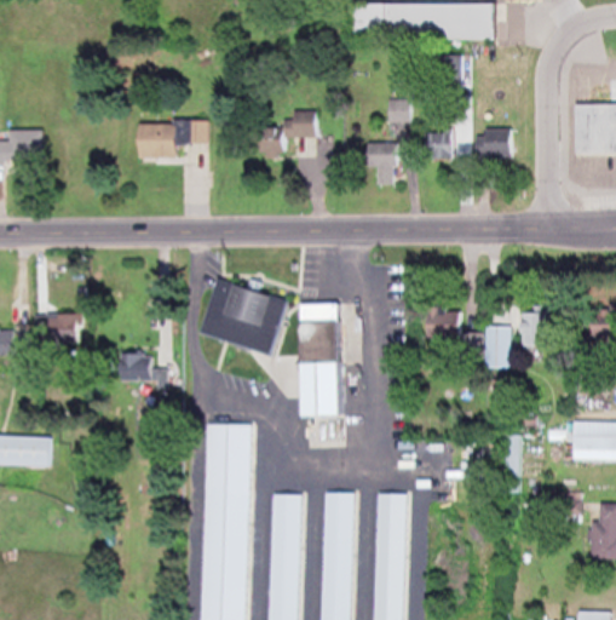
[(347,3),(347,39),(493,39),(493,3),(347,3)]
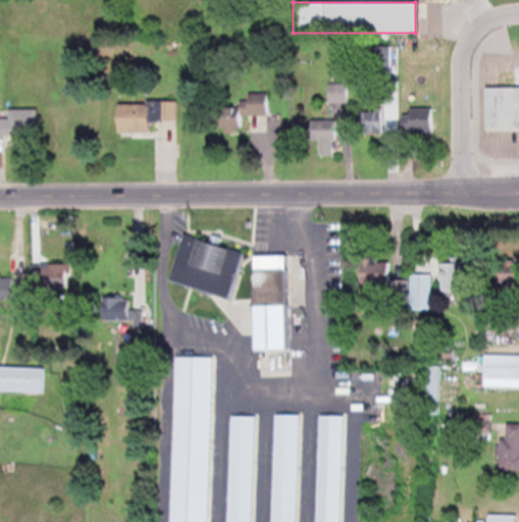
[(371,74),(385,74),(385,50),(371,50),(371,74)]
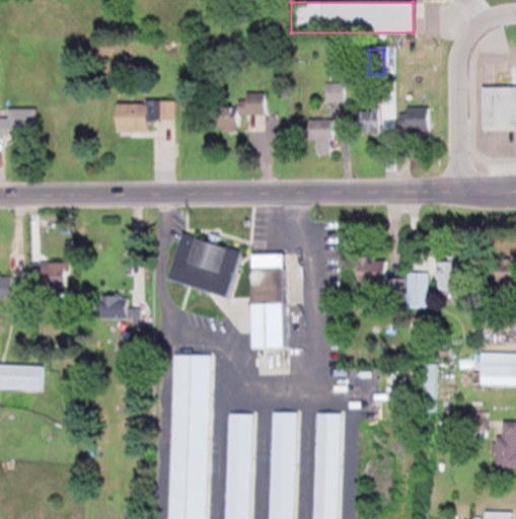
[(346,101),(346,84),(326,84),(326,102),(346,101)]
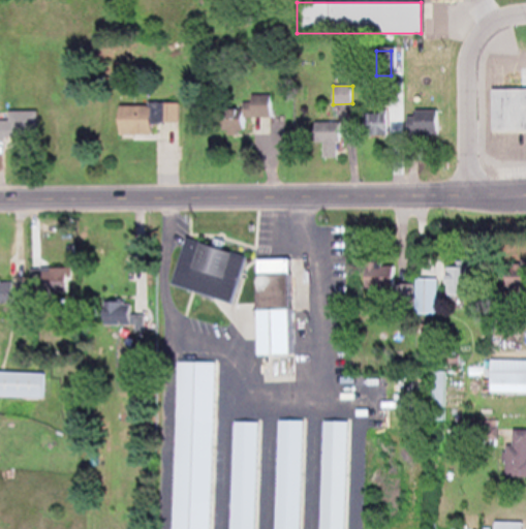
[(525,88),(491,89),(491,131),(525,130),(525,88)]
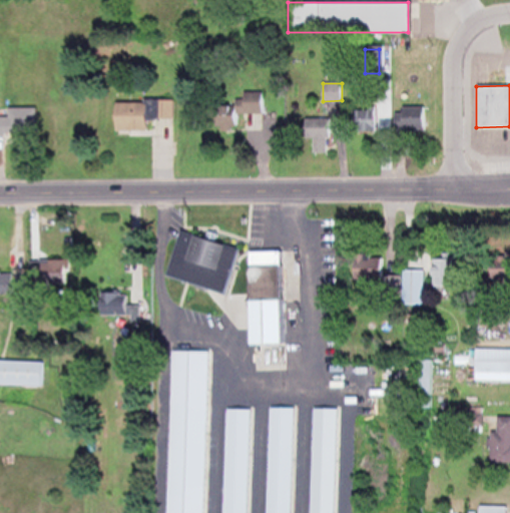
[(235,100),(235,113),(261,113),(261,91),(241,91),(241,100),(235,100)]
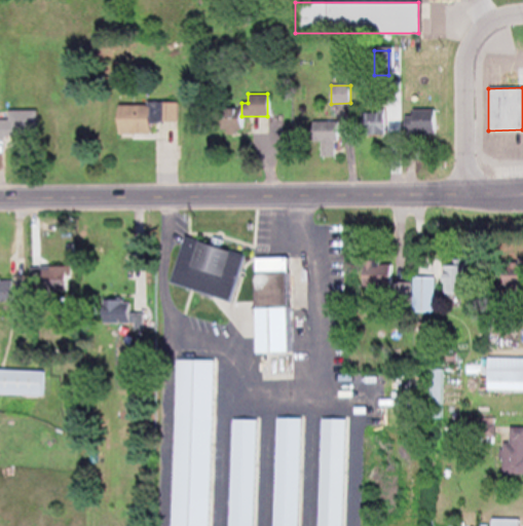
[(149,134),(148,122),(177,121),(177,102),(115,103),(116,135),(149,134)]
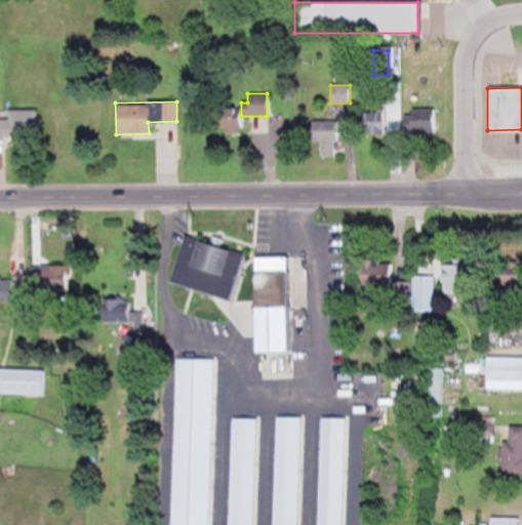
[(0,137),(35,138),(35,111),(7,111),(7,120),(0,119),(0,137)]
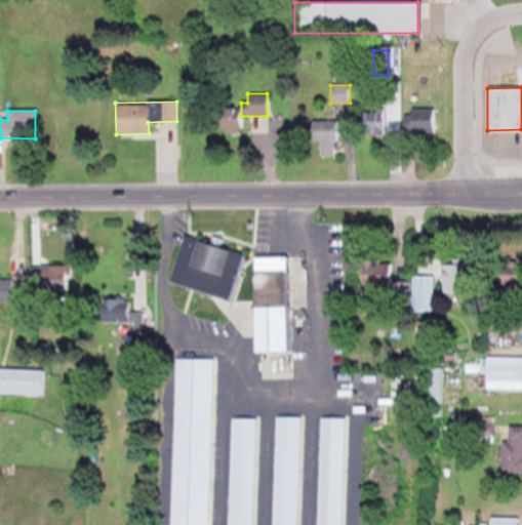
[(379,116),(379,111),(369,111),(369,118),(359,118),(359,133),(383,133),(383,116),(379,116)]
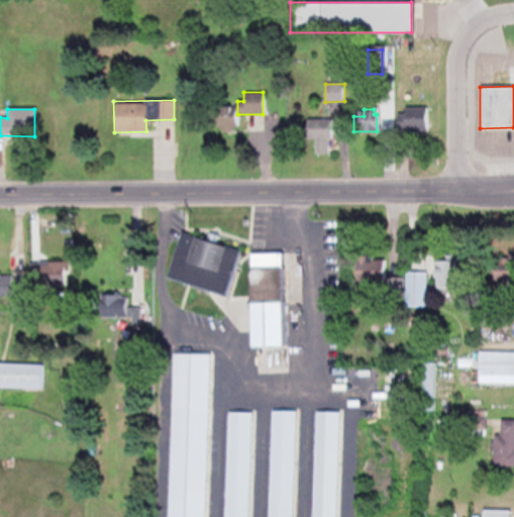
[(234,114),(213,114),(213,131),(234,131),(234,114)]
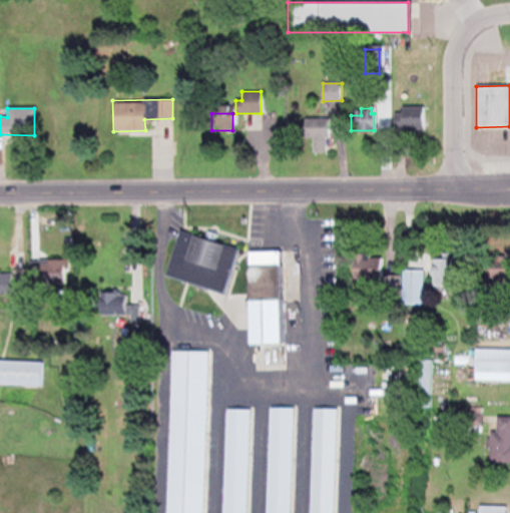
[(398,132),(420,132),(420,116),(398,116),(398,132)]
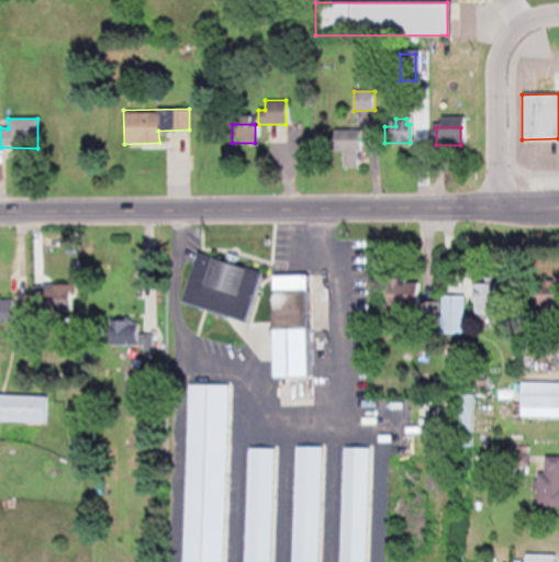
[(344,150),(344,167),(358,167),(358,130),(332,130),(332,150),(344,150)]
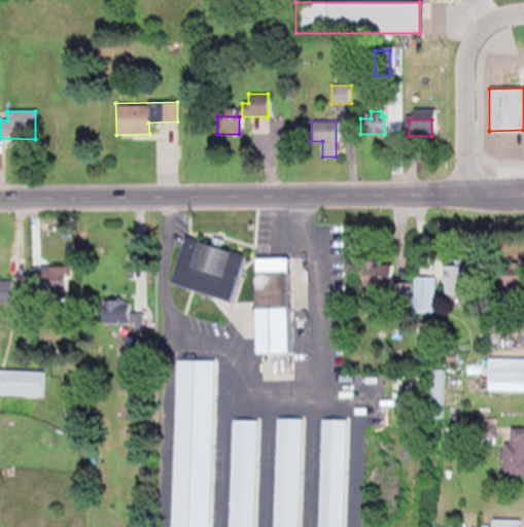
[(246,255),(182,238),(171,283),(235,301),(246,255)]
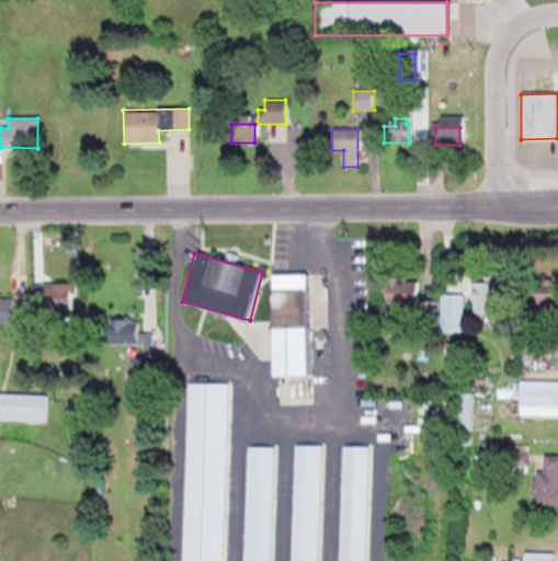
[(496,283),(470,283),(470,311),(496,311),(496,283)]
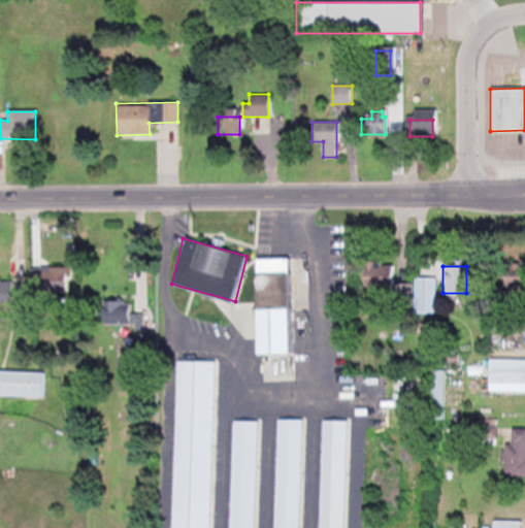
[(254,355),(288,354),(286,273),(252,273),(254,355)]
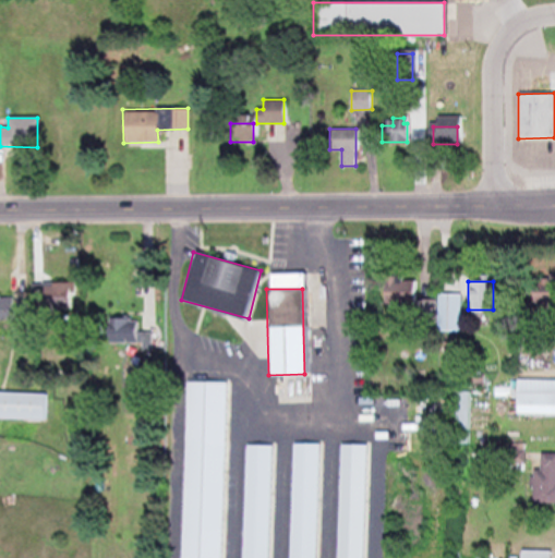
[(461,293),(437,293),(437,331),(461,331),(461,293)]
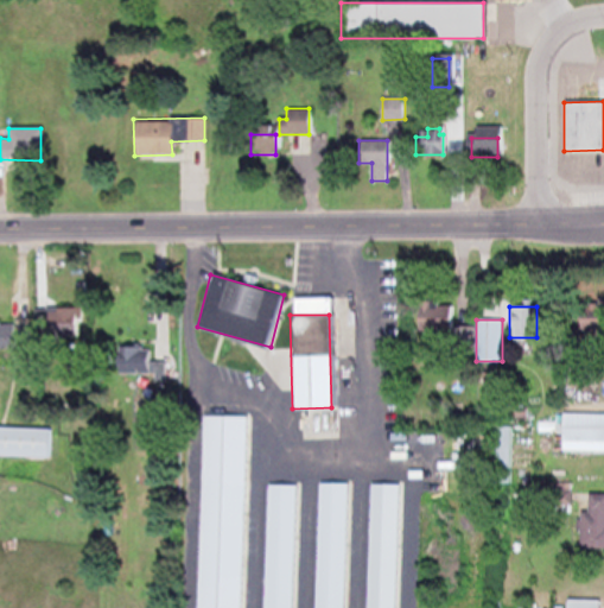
[(0,321),(0,348),(14,348),(14,321),(0,321)]
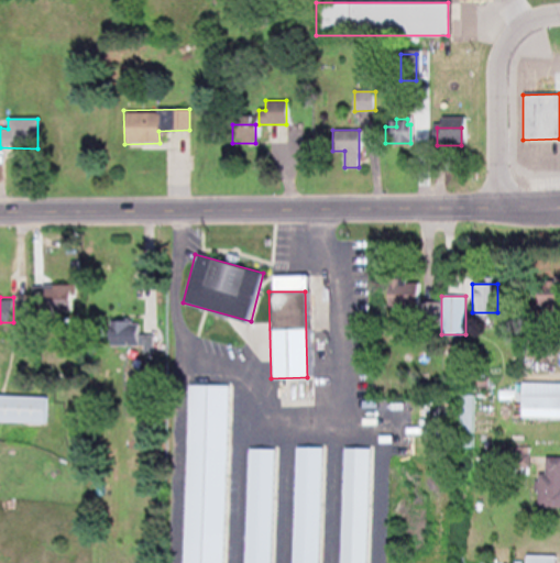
[(110,319),(110,345),(138,345),(138,319),(110,319)]
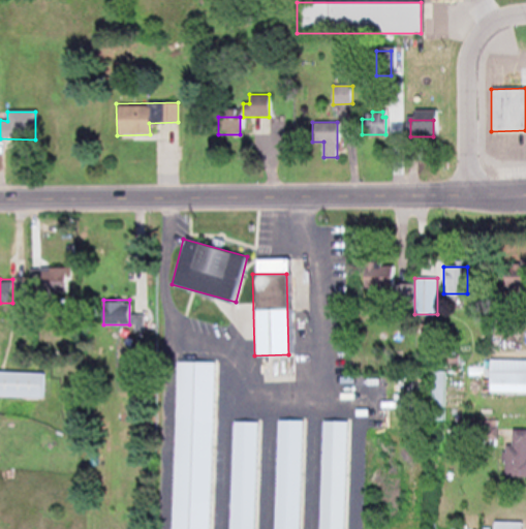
[(490,395),(525,395),(525,361),(490,361),(490,395)]
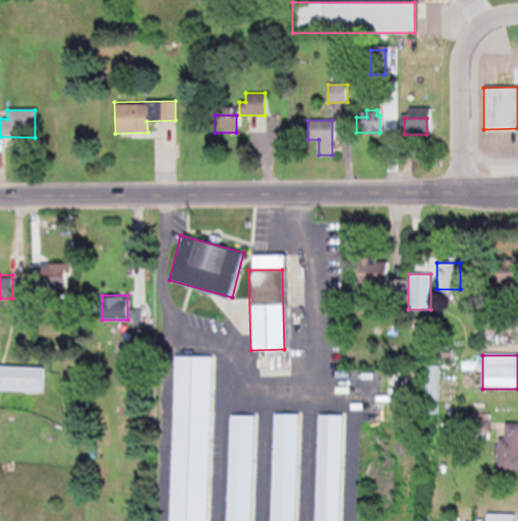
[(169,520),(206,520),(211,357),(174,356),(169,520)]
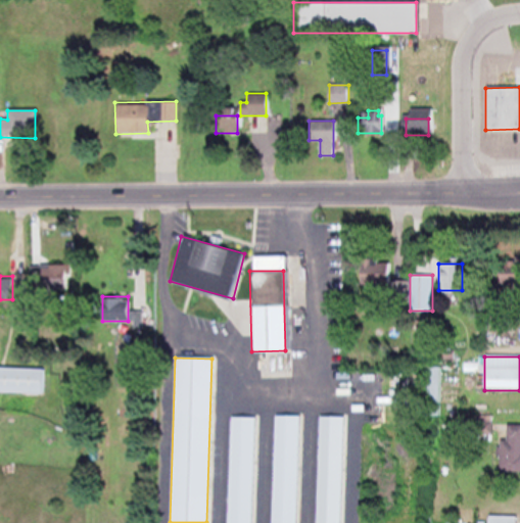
[(46,369),(0,368),(0,393),(46,393),(46,369)]
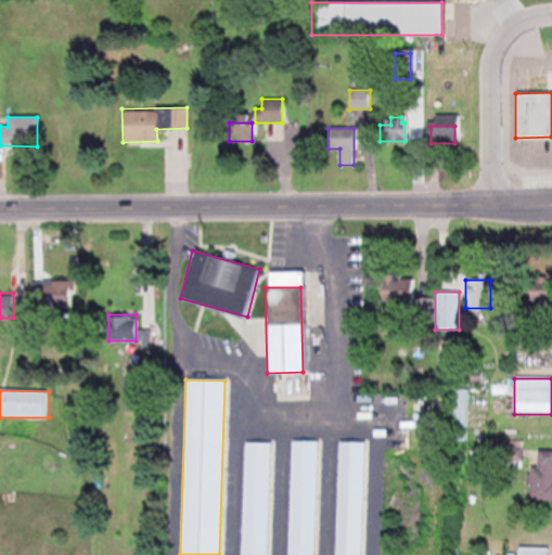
[(453,441),(466,441),(467,390),(453,390),(453,441)]
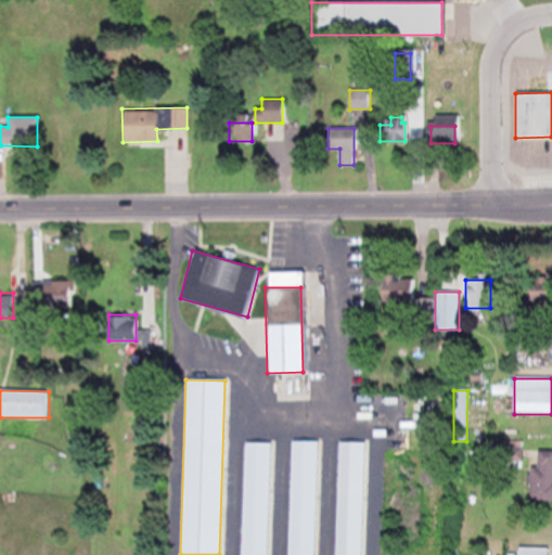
[(292,441),(287,554),(313,554),(317,442),(292,441)]
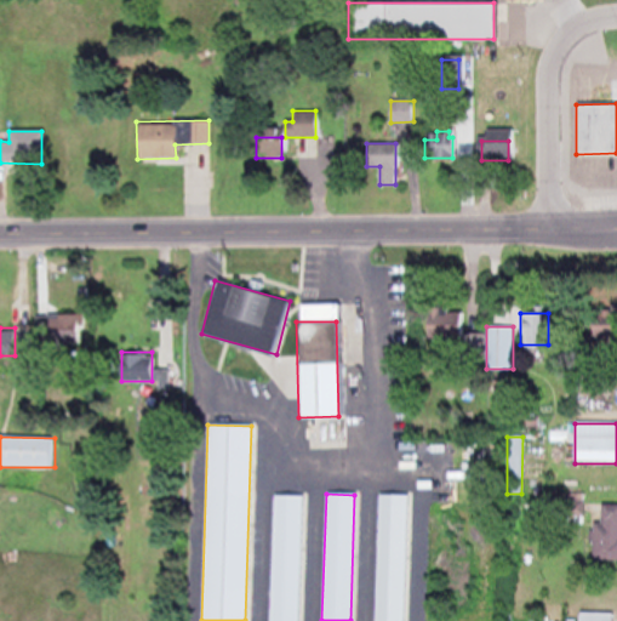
[(297,620),(301,496),(272,495),(269,620),(297,620)]
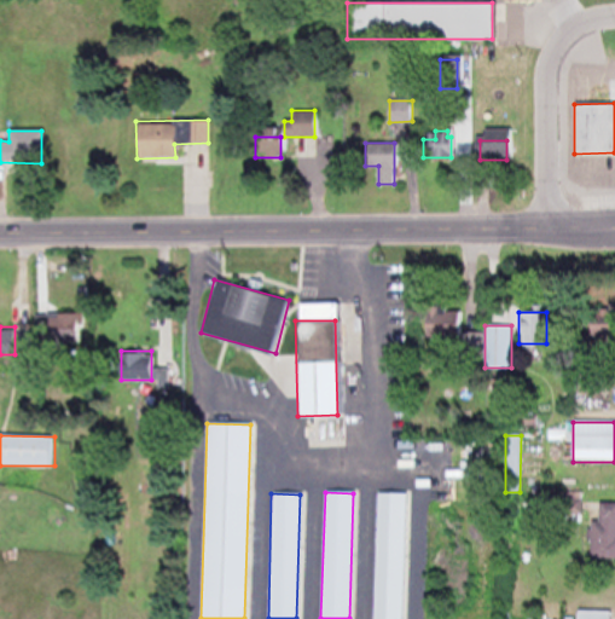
[(373,618),(402,618),(405,493),(376,493),(373,618)]
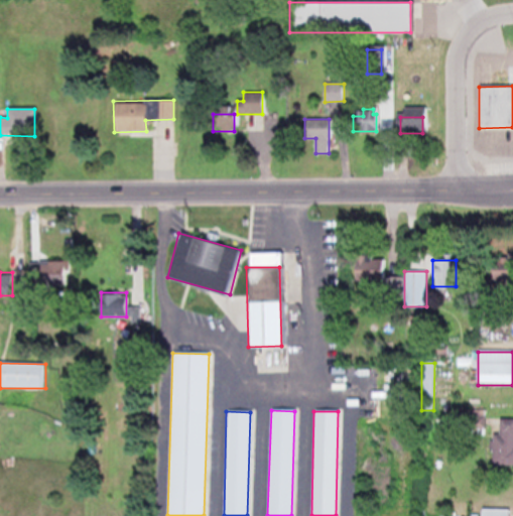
[(496,467),(512,466),(512,417),(496,418),(496,467)]
